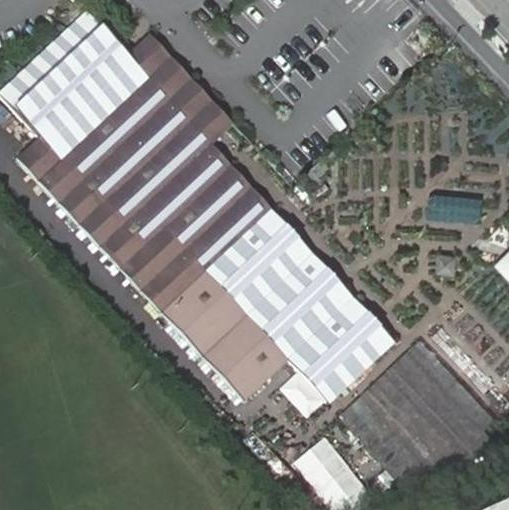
[(17,156),(243,399),(287,358),(329,402),(395,340),(210,142),(233,121),(151,33),(129,53),(87,9),(0,89),(0,96),(38,137),(17,156)]
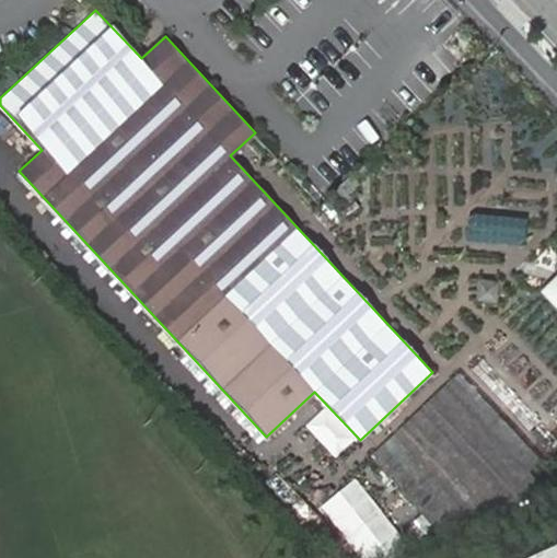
[(556,277),(543,291),(556,305),(556,277)]
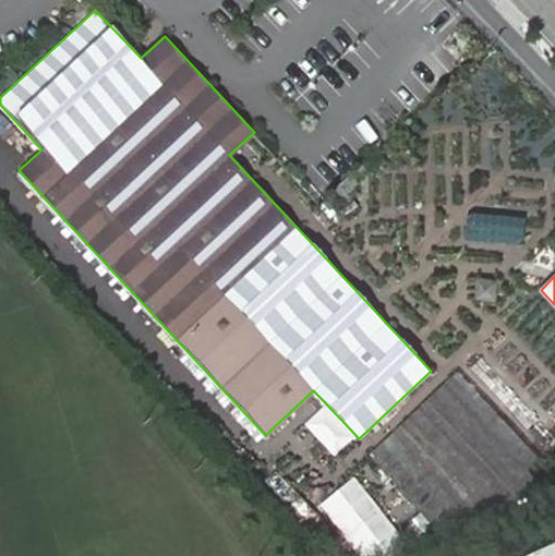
[(483,277),(480,297),(497,299),(501,280),(483,277)]
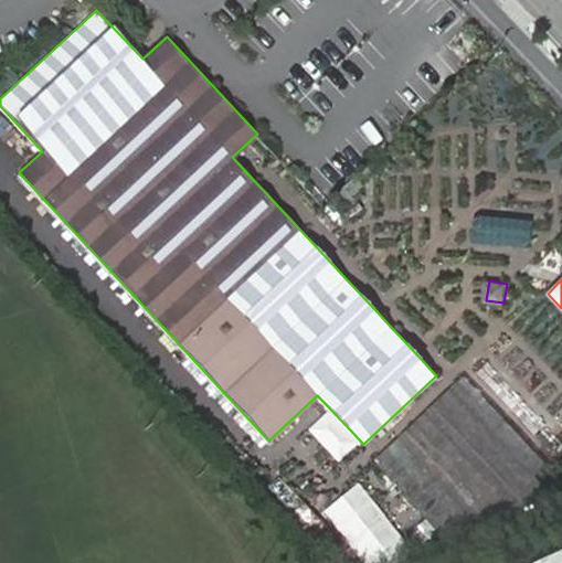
[(463,376),(374,459),(458,546),(545,463),(463,376)]
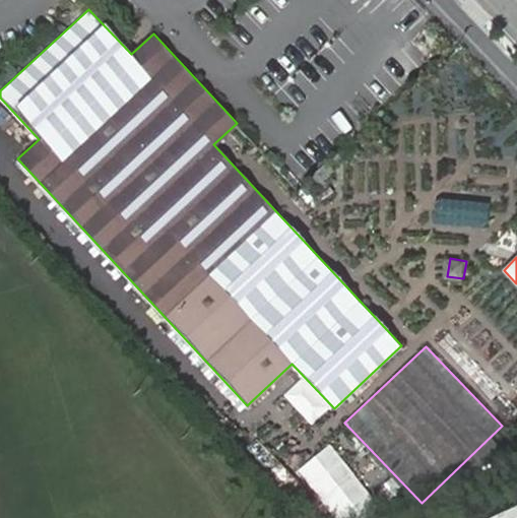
[(331,442),(298,468),(338,517),(357,517),(379,501),(331,442)]
